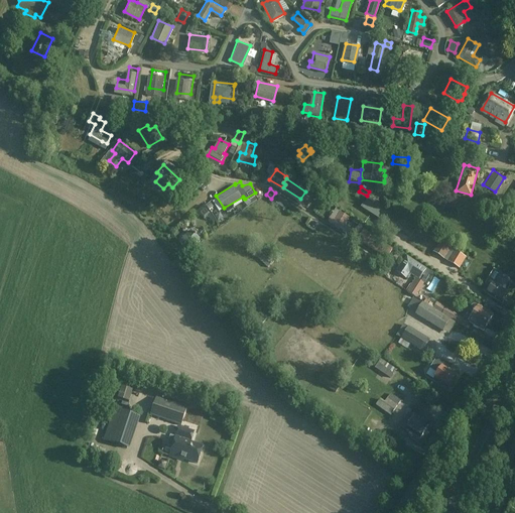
[(279,196),(275,202),(283,207),(287,202),(279,196)]
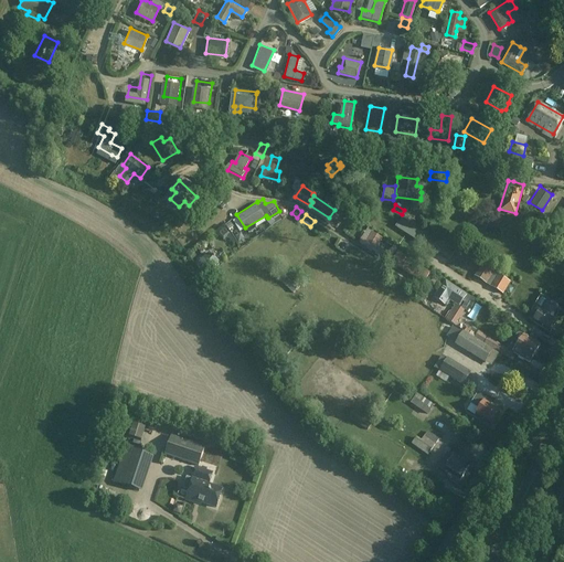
[(238,225),(234,218),(230,220),(232,223),(234,222),(237,226),(238,225)]
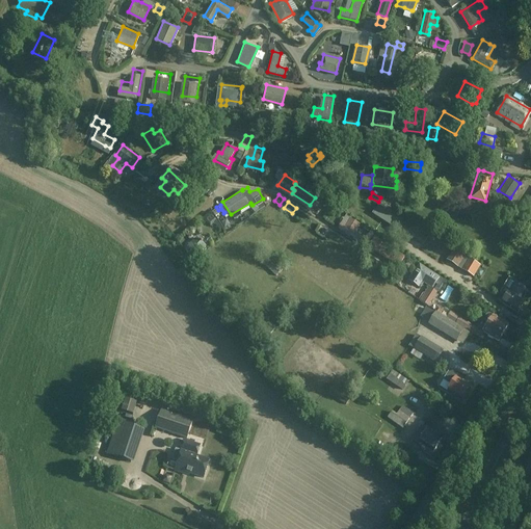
[(393,207),(385,220),(393,226),(401,213),(393,207)]
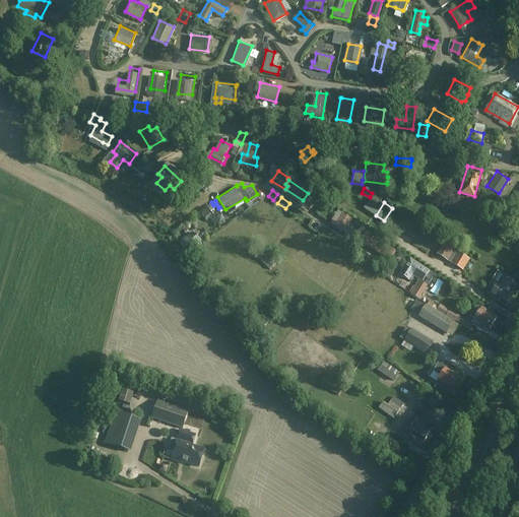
[(206,216),(211,222),(217,218),(211,211),(206,216)]
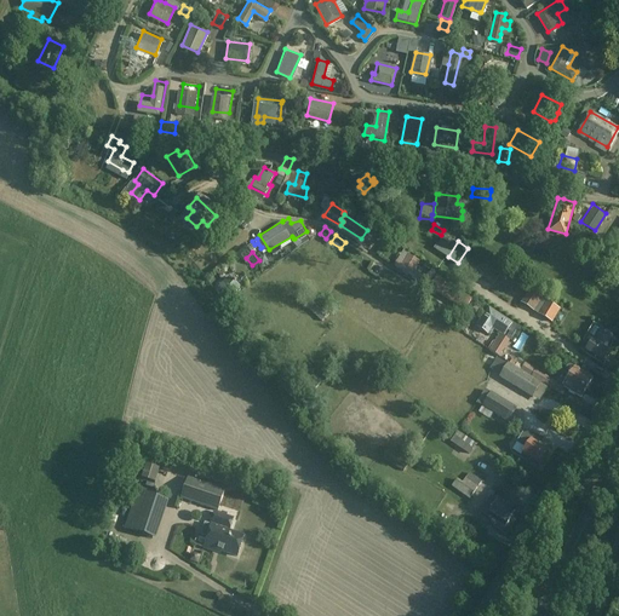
[(397,258),(394,264),(418,278),(420,274),(412,268),(417,260),(407,254),(402,262),(397,258)]
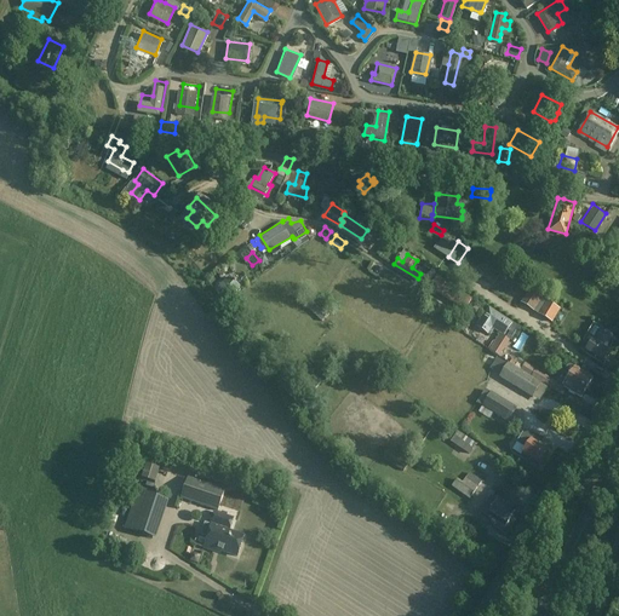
[(474,257),(468,266),(493,281),(499,271),(474,257)]
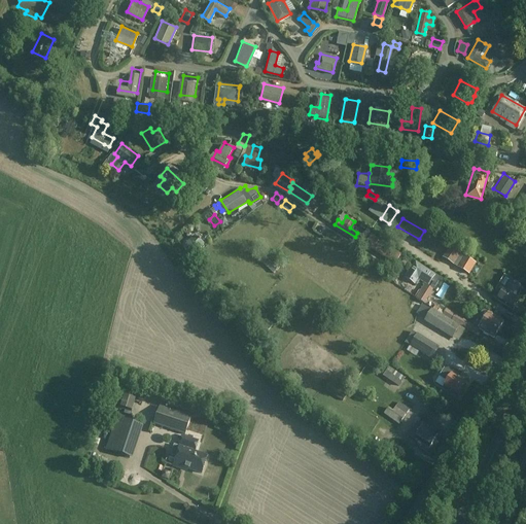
[(199,229),(189,238),(197,245),(198,244),(199,244),(207,237),(199,229)]
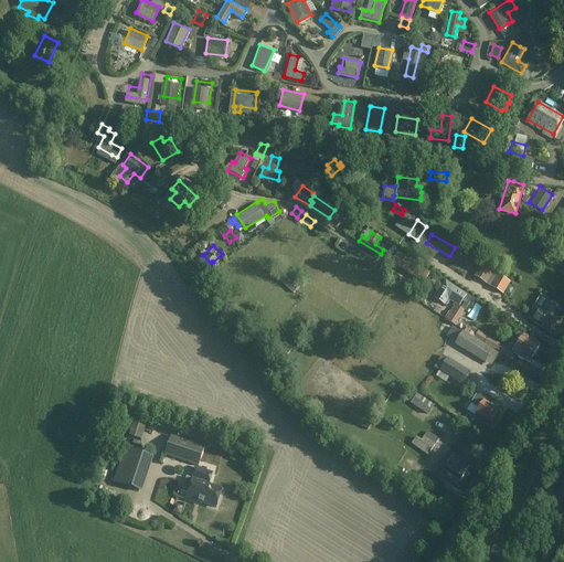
[(397,250),(390,260),(423,281),(429,272),(414,262),(411,267),(401,261),(405,255),(397,250)]
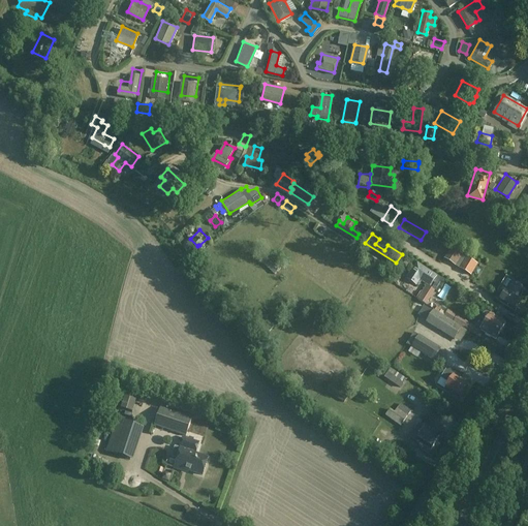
[(451,244),(443,255),(470,273),(476,261),(451,244)]
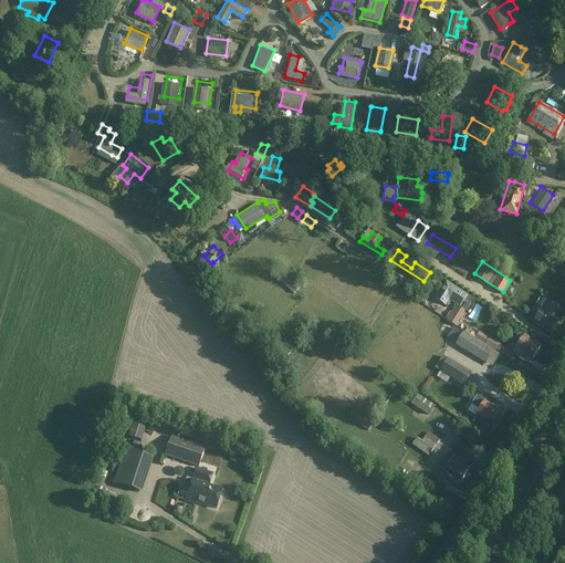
[(283,268),(276,275),(292,290),(300,283),(283,268)]
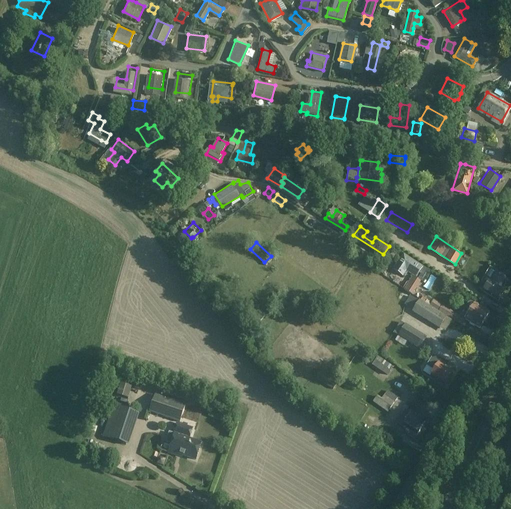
[(401,255),(393,268),(401,273),(404,274),(407,270),(415,275),(418,271),(420,272),(422,273),(426,267),(422,265),(423,264),(408,255),(403,252),(401,255)]
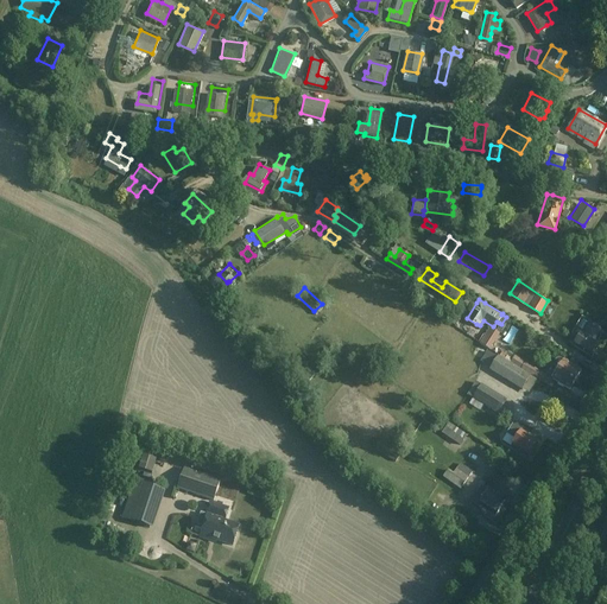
[(574,332),(569,341),(573,343),(571,343),(589,354),(598,339),(596,338),(601,330),(588,323),(589,319),(582,315),(571,331),(574,332)]
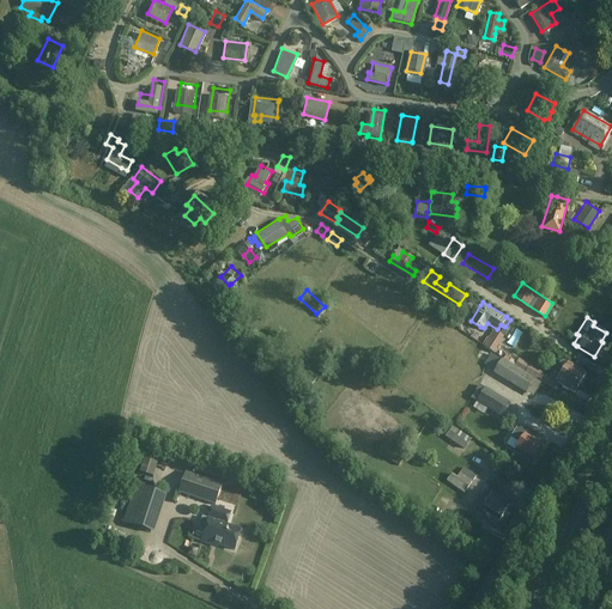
[(492,349),(502,333),(500,332),(494,327),(483,343),(492,349)]
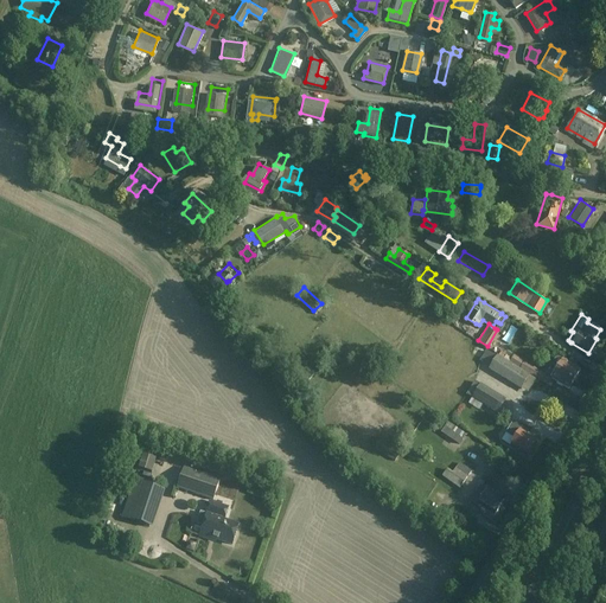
[(297,357),(306,347),(304,345),(299,350),(294,354),(297,357)]
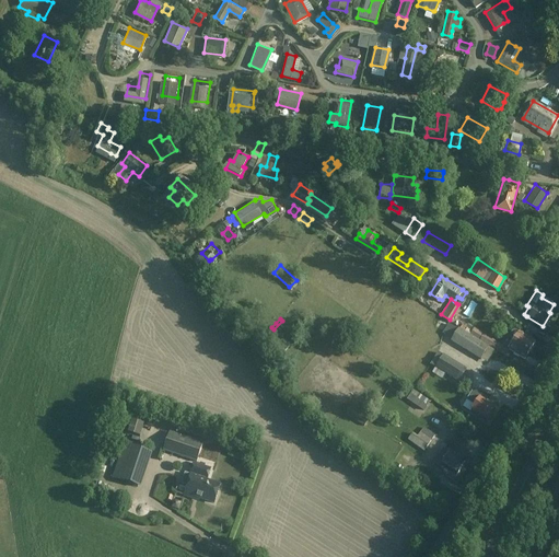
[(282,321),(274,329),(272,331),(287,345),(293,338),(284,329),(288,326),(282,321)]
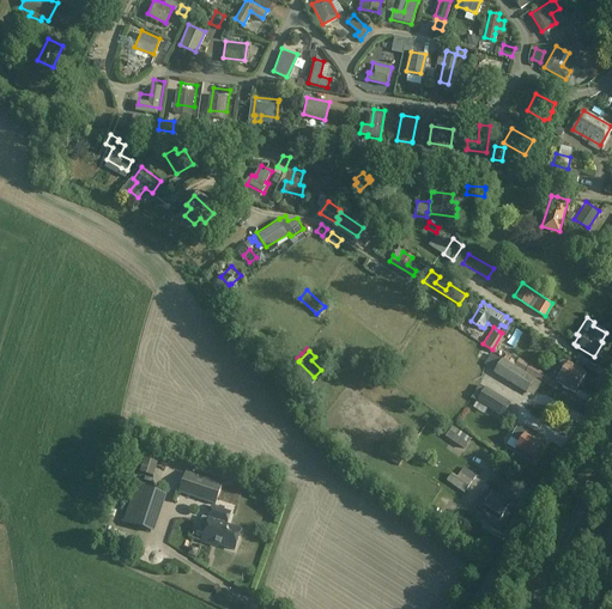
[(501,357),(492,371),(525,390),(533,376),(501,357)]
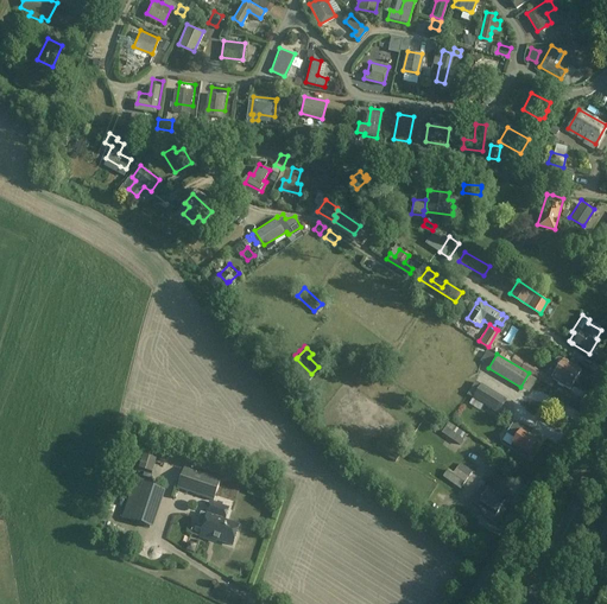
[(552,376),(551,376),(555,379),(569,387),(580,369),(563,358),(558,356),(556,356),(554,361),(554,363),(558,366),(552,376)]
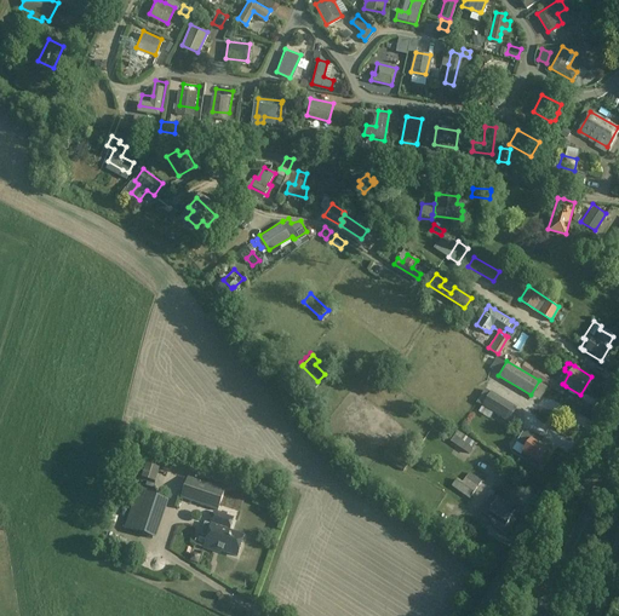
[(534,368),(531,374),(551,386),(555,380),(534,368)]
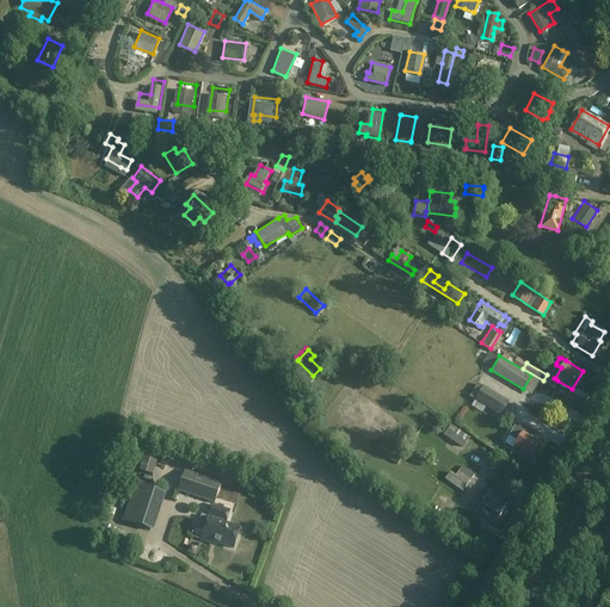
[(476,382),(469,395),(474,398),(475,397),(482,385),(476,382)]
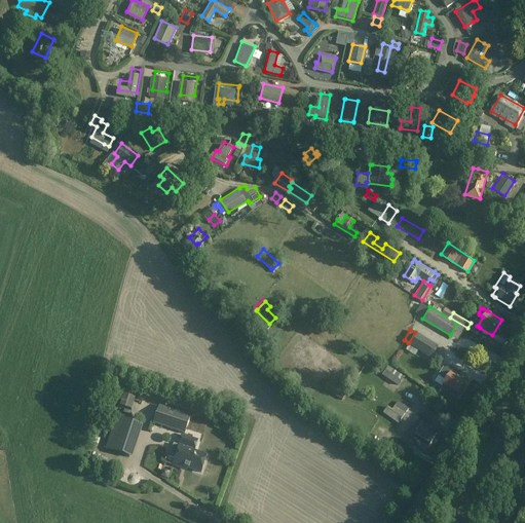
[(415,332),(409,342),(418,348),(430,357),(438,345),(416,332),(415,332)]
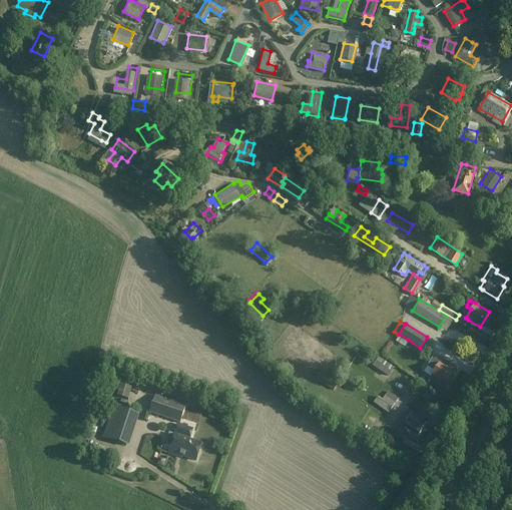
[(433,354),(427,364),(435,369),(432,374),(446,383),(453,371),(444,366),(446,363),(433,354)]
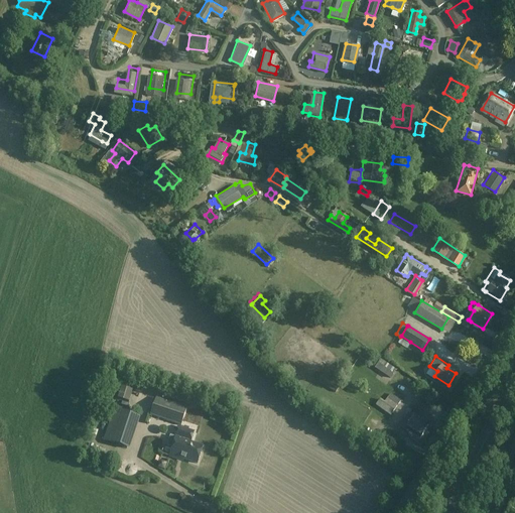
[(381,367),(380,369),(390,376),(395,368),(385,361),(381,367)]
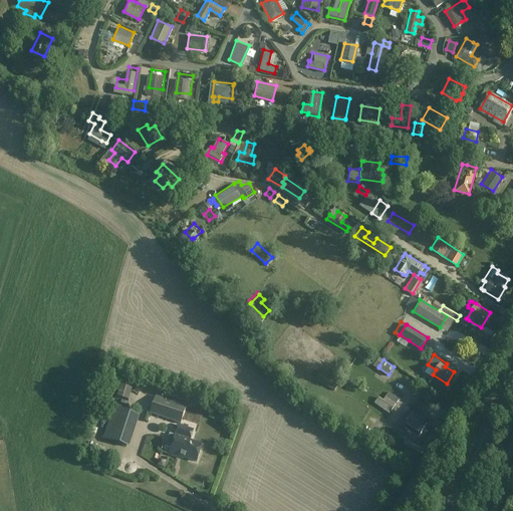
[(318,374),(316,377),(334,388),(339,379),(321,369),(320,370),(318,374)]
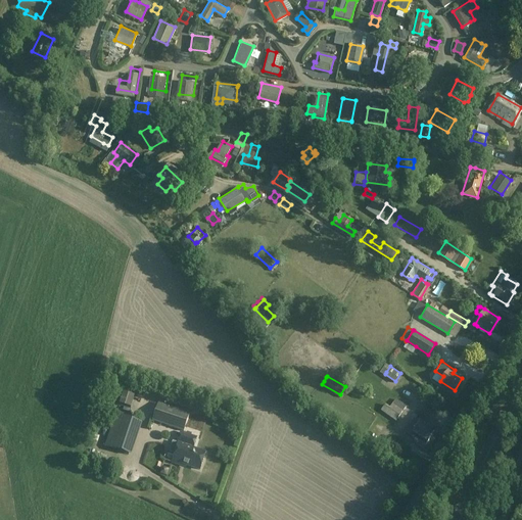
[(129,386),(129,387),(125,398),(132,400),(136,389),(129,386)]
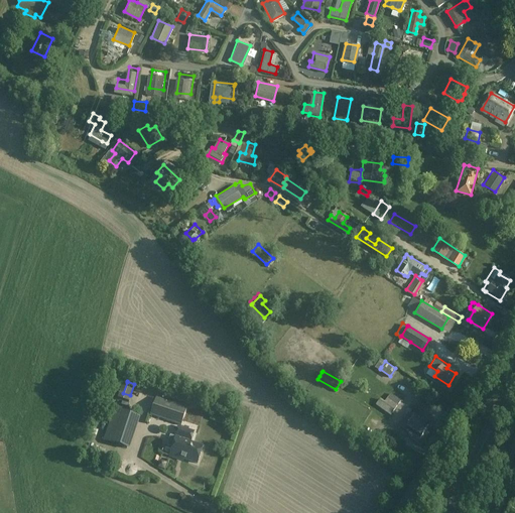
[(159,390),(153,407),(184,417),(189,400),(159,390)]
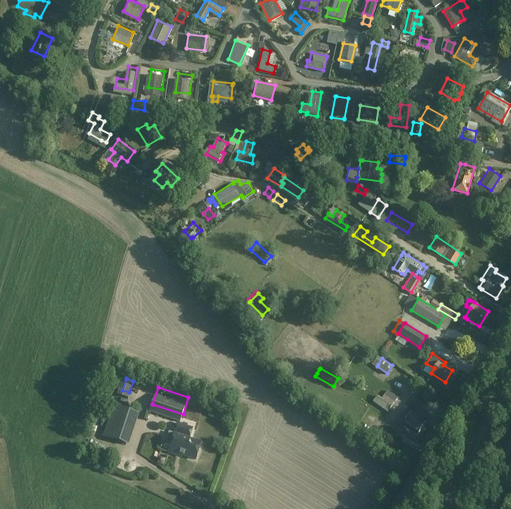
[(377,394),(373,399),(378,402),(388,409),(397,396),(387,389),(381,397),(377,394)]
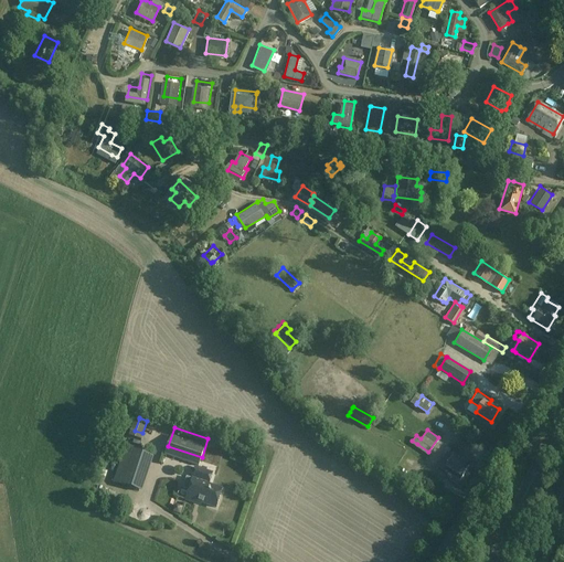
[(128,441),(128,442),(117,475),(146,485),(157,449),(128,441)]
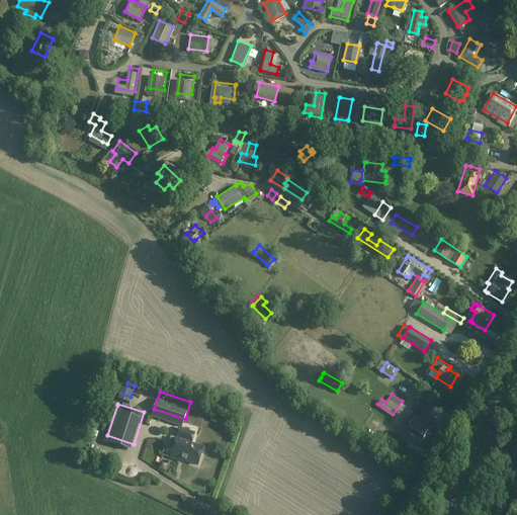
[(404,422),(402,425),(415,434),(412,437),(419,442),(430,425),(410,412),(407,418),(405,417),(403,421),(404,422)]
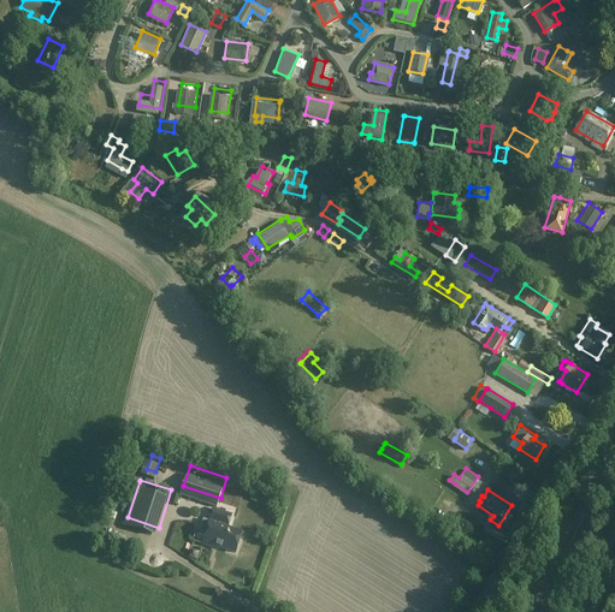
[(207,510),(203,522),(211,524),(207,535),(217,539),(218,536),(240,544),(246,524),(230,518),(230,516),(214,511),(214,512),(207,510)]
